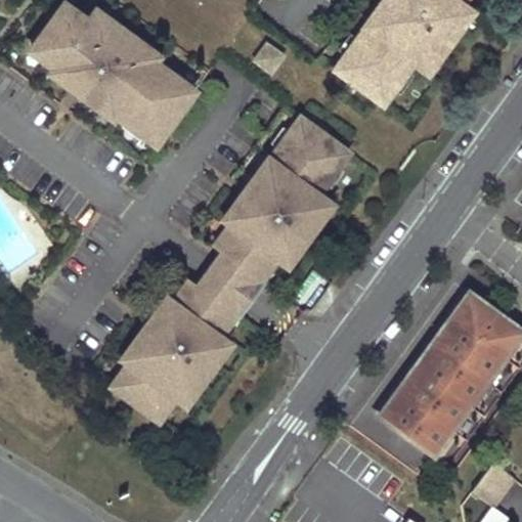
[(140,132),(157,143),(196,88),(180,77),(177,82),(162,71),(166,66),(145,52),(149,46),(138,38),(136,40),(117,26),(119,24),(106,14),(102,20),(93,13),(89,17),(64,0),(36,41),(49,53),(44,60),(55,68),(57,66),(66,72),(60,79),(73,87),(74,86),(93,99),(92,101),(103,110),(109,102),(118,109),(115,113),(126,121),(129,117),(143,128),(140,132)]
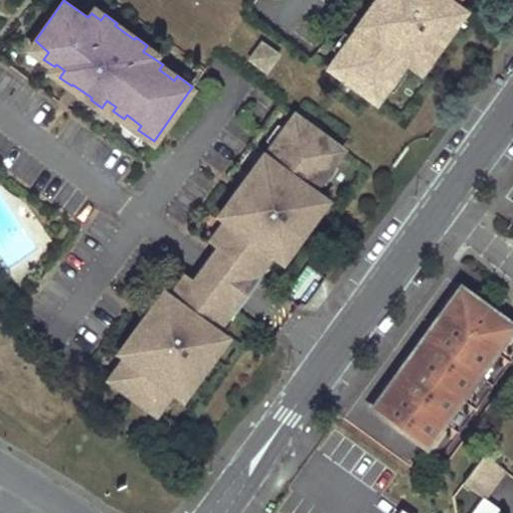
[(380,0),(376,6),(372,3),(365,13),(372,18),(365,28),(360,24),(341,51),(339,50),(329,65),(379,102),(389,87),(387,84),(400,66),(401,67),(407,59),(414,64),(420,55),(428,60),(435,51),(432,48),(447,26),(451,29),(458,19),(451,14),(458,4),(455,2),(456,0),(380,0)]
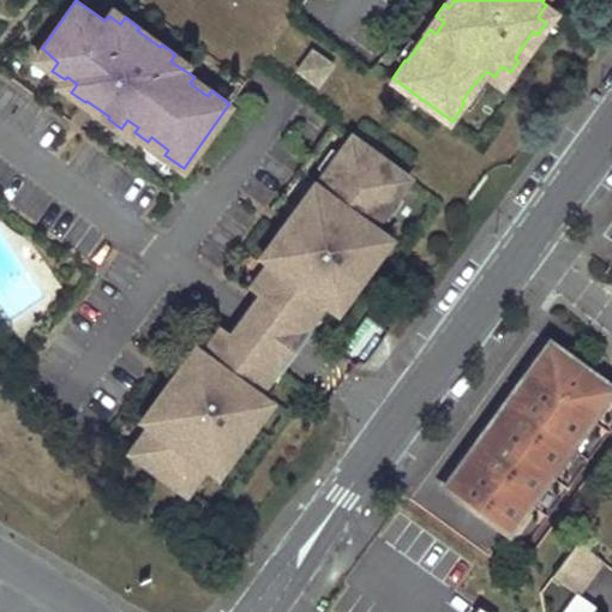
[(331,63),(315,51),(301,67),(319,81),(331,63)]
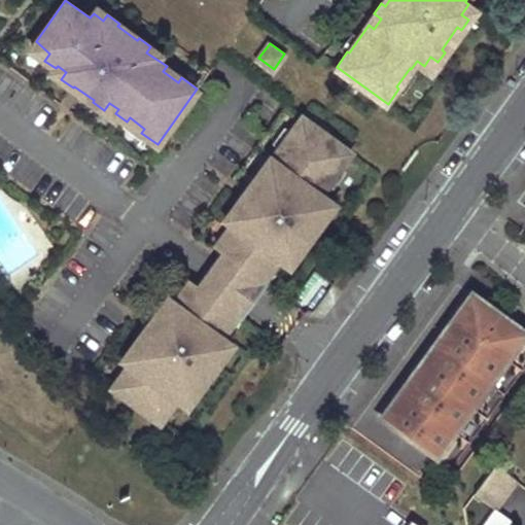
[(233,237),(222,250),(264,279),(280,257),(283,259),(289,249),(298,254),(305,245),(301,242),(317,219),(321,222),(328,213),(321,207),(327,198),(320,193),(326,184),(325,184),(340,165),(342,167),(353,152),(302,114),(290,129),(292,131),(272,159),(277,162),(270,172),(263,167),(255,176),(259,179),(245,200),(241,197),(234,207),(240,212),(225,232),(233,237)]
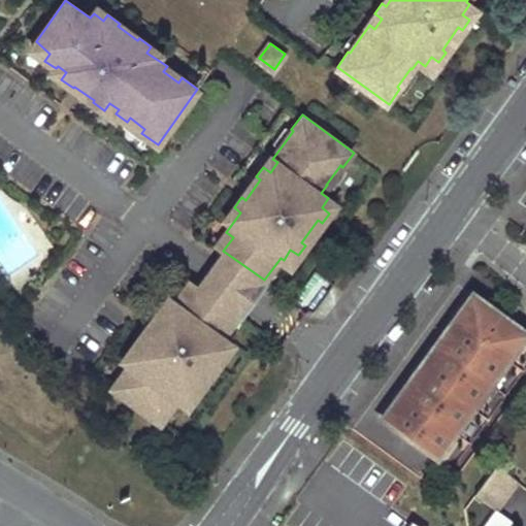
[(226,232),(216,245),(223,251),(233,237),(226,232)]
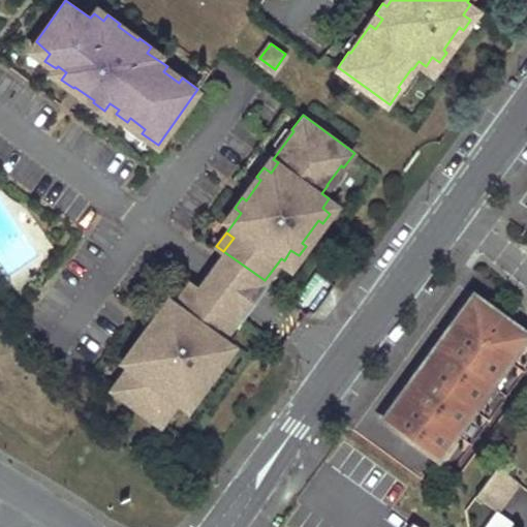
[(265,280),(223,251),(200,284),(241,315),(244,317),(268,283),(265,280)]
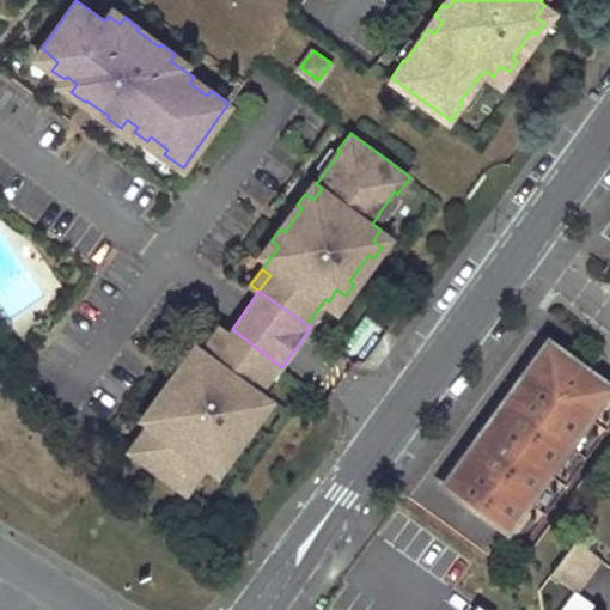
[(232,329),(224,323),(213,340),(220,346),(232,329)]
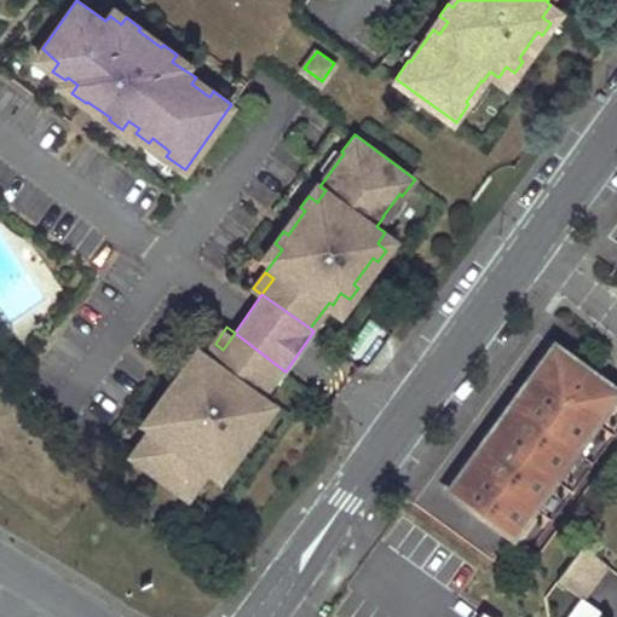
[(282,369),(235,333),(223,350),(215,344),(197,368),(189,362),(180,373),(185,376),(168,401),(163,397),(155,408),(163,414),(146,437),(154,443),(143,460),(161,473),(190,495),(212,465),(215,467),(221,459),(230,466),(238,454),(234,451),(253,424),(258,427),(266,416),(258,410),(266,398),(263,396),(282,369)]
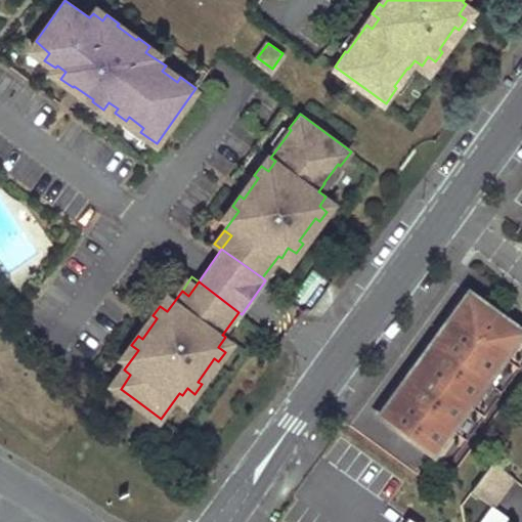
[(472,290),(468,287),(379,409),(383,412),(472,290)]
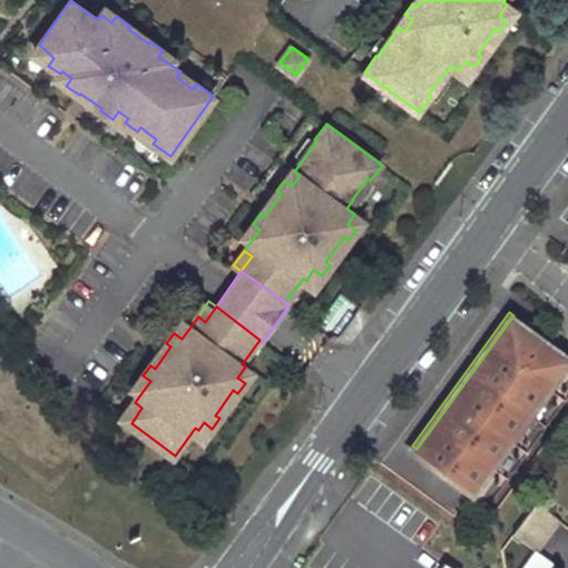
[(567,354),(513,315),(417,449),(476,491),(567,363),(567,354)]
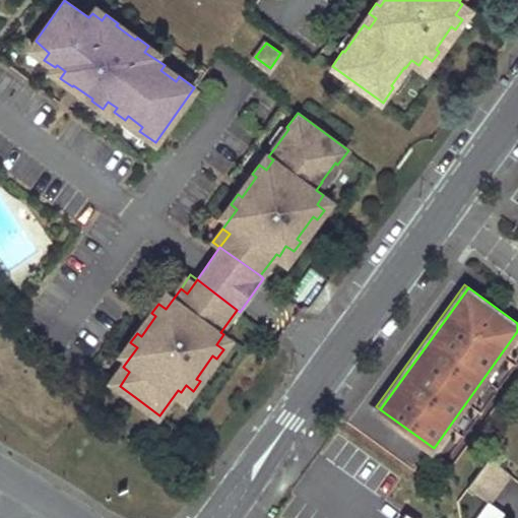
[(495,456),(471,488),(490,501),(514,472),(495,456)]
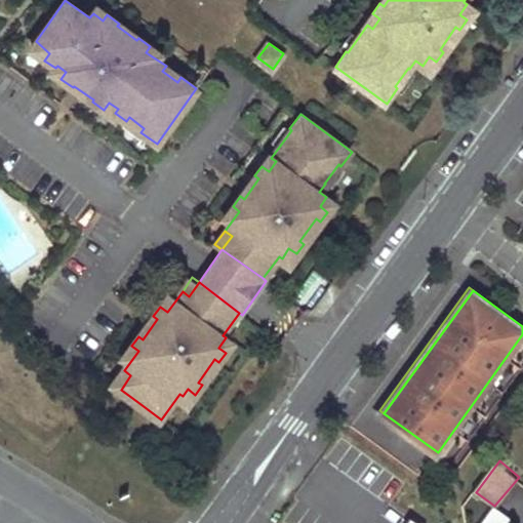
[(493,507),(482,522),(509,522),(512,519),(493,507)]
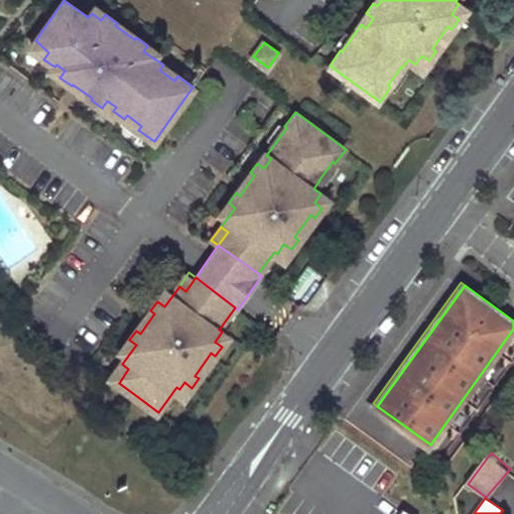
All buildings are outlined.
